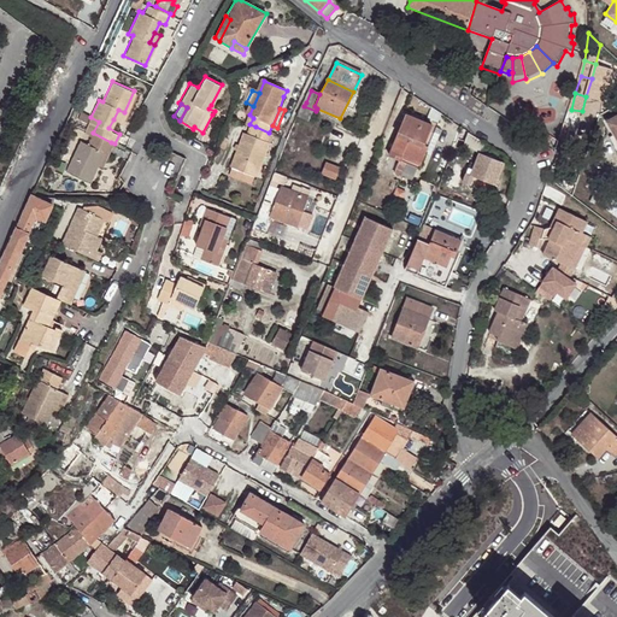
[(118,122),(124,112),(118,110),(113,119),(118,122)]
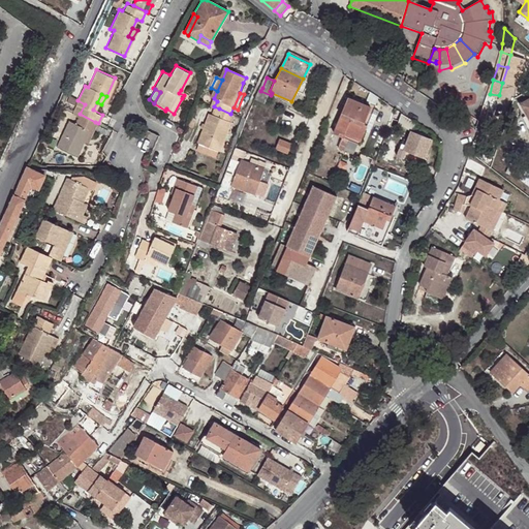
[(334,132),(344,137),(345,134),(358,138),(363,127),(371,107),(348,98),(334,132)]
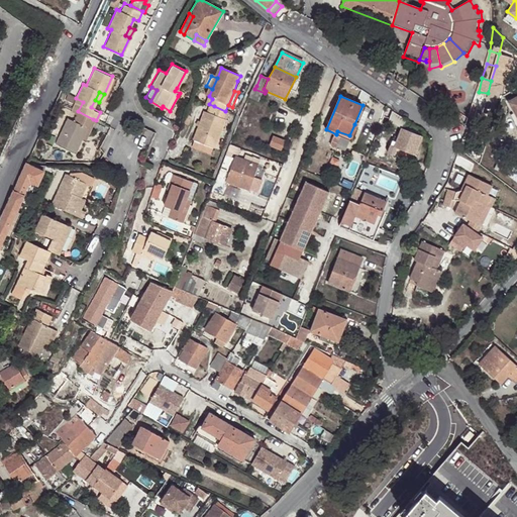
[(235,124),(239,116),(225,111),(214,106),(210,116),(207,115),(195,141),(197,141),(216,149),(229,121),(235,124)]
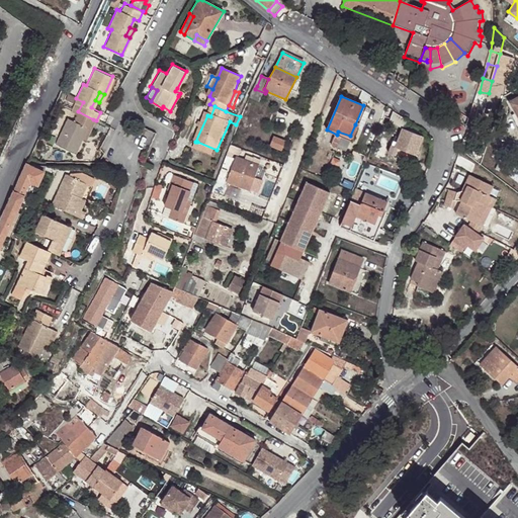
[(78,111),(72,108),(55,144),(73,153),(80,140),(86,127),(88,130),(93,119),(78,111)]
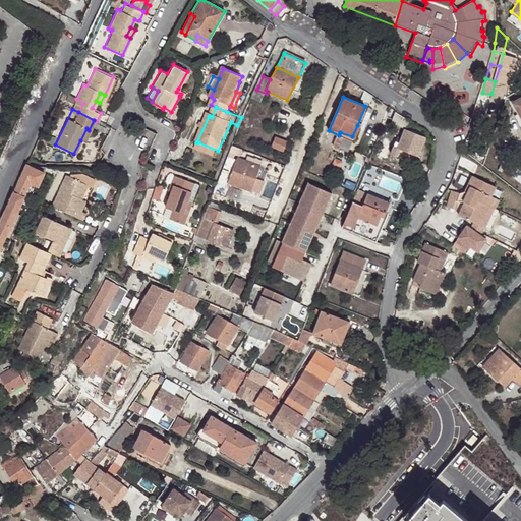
[(405,126),(408,120),(394,111),(391,120),(405,126)]
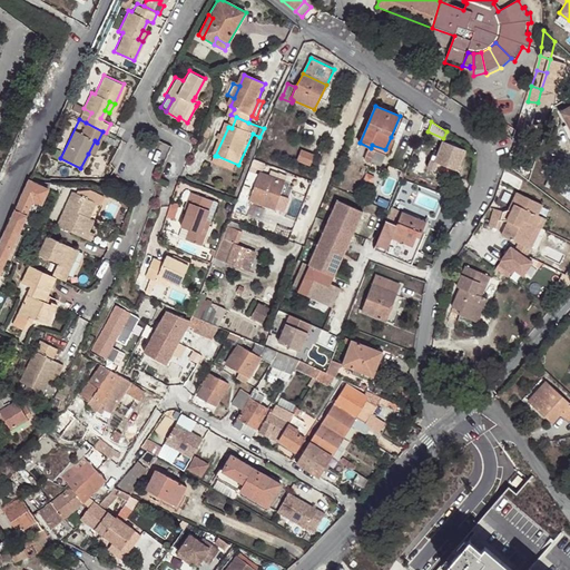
[(511,128),(505,136),(510,139),(516,130),(511,128)]
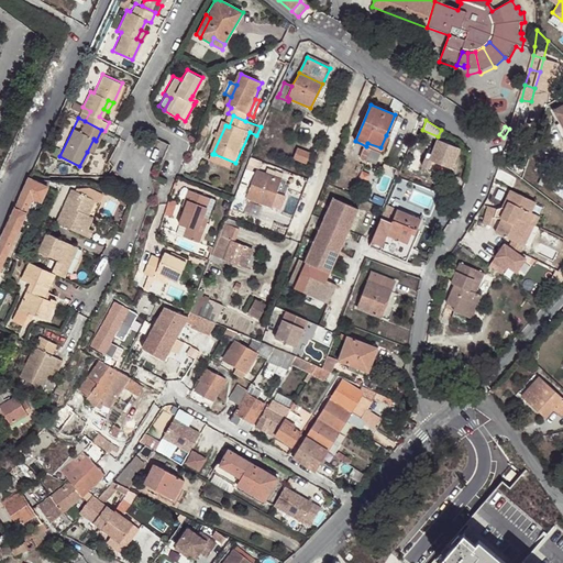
[(422,130),(417,128),(412,136),(419,138),(422,130)]
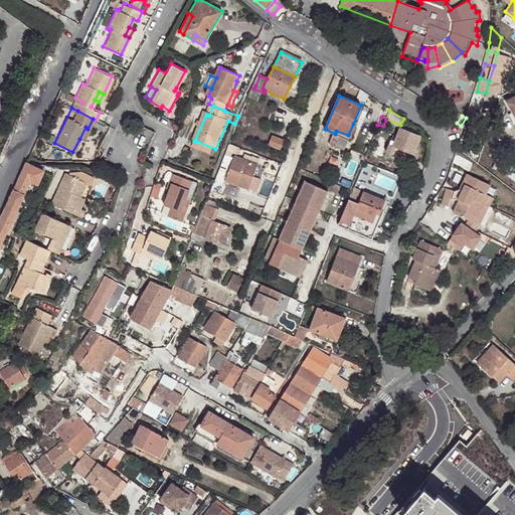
[(348,135),(347,139),(351,141),(357,126),(353,124),(348,135)]
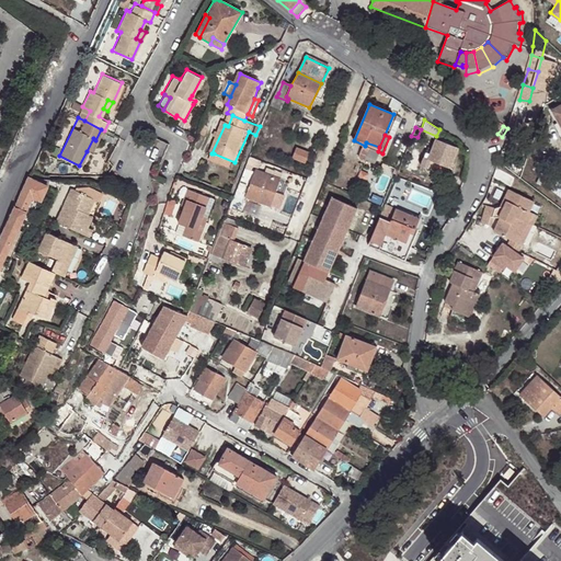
[(93,138),(87,151),(90,152),(95,140),(93,138)]
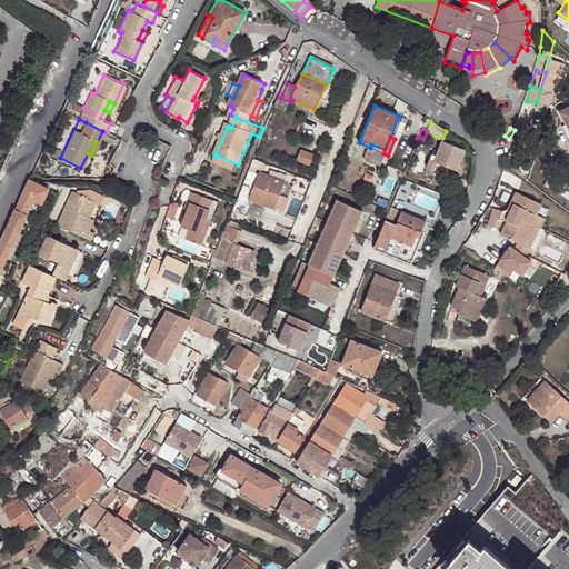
[(441,165),(457,170),(465,149),(442,140),(436,157),(431,170),(438,172),(441,165)]
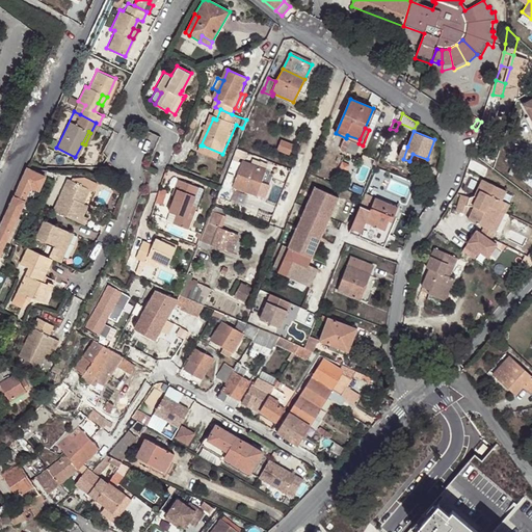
[(153,133),(150,139),(159,144),(162,138),(153,133)]
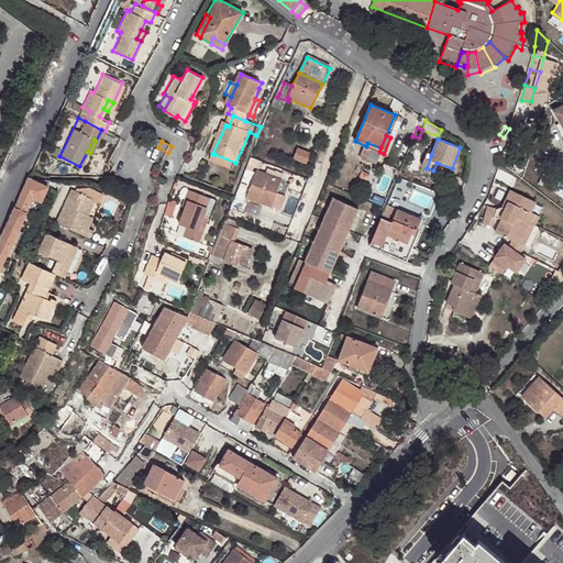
[(367,143),(366,146),(377,151),(379,152),(381,147),(367,143)]
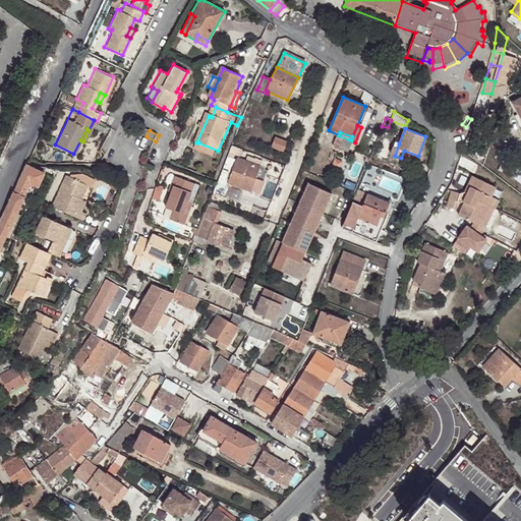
[(276,138),(272,149),(283,153),(287,142),(276,138)]
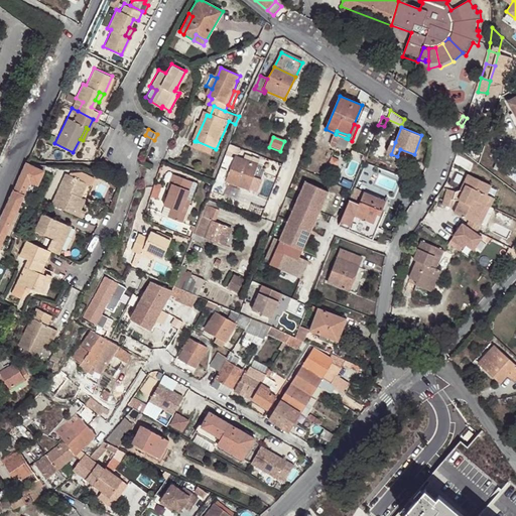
[(213,155),(216,149),(197,141),(195,147),(213,155)]
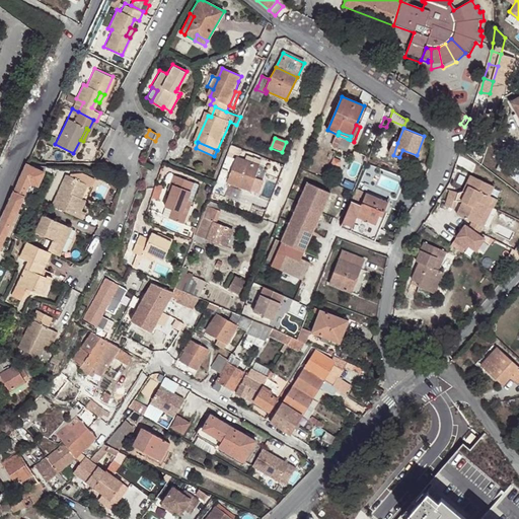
[(413,162),(417,155),(402,150),(399,157),(413,162)]
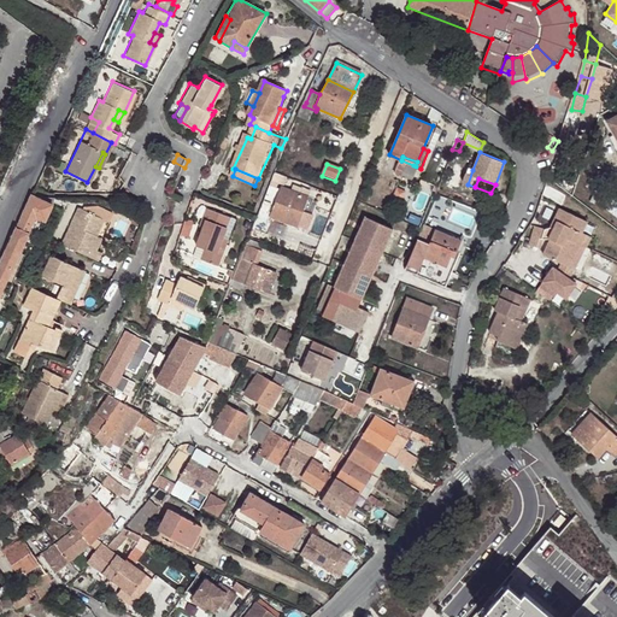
[(285,192),(271,186),(258,216),(271,221),(272,217),(285,192)]
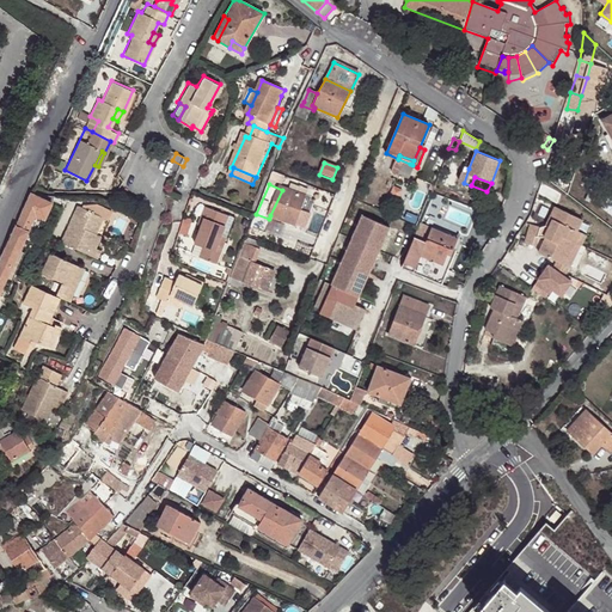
[(282,188),(282,190),(270,215),(295,225),(306,199),(282,188)]
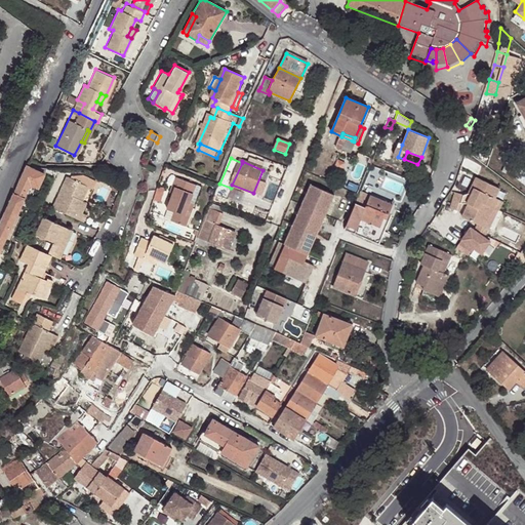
[(27,165),(21,178),(32,184),(39,187),(45,174),(27,165)]
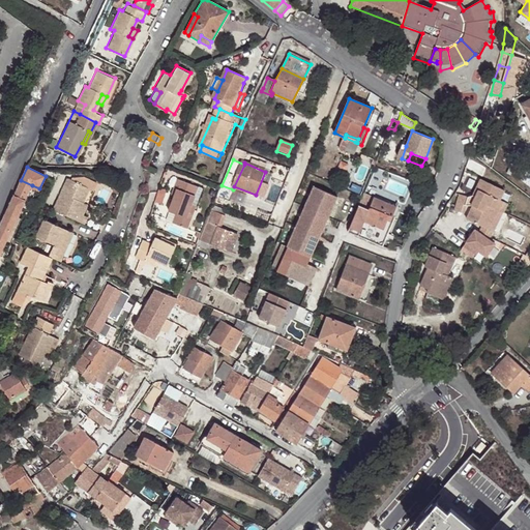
[(66,177),(51,209),(82,224),(85,215),(81,214),(72,209),(77,200),(81,202),(88,187),(92,189),(96,182),(84,177),(72,176),(70,180),(66,177)]
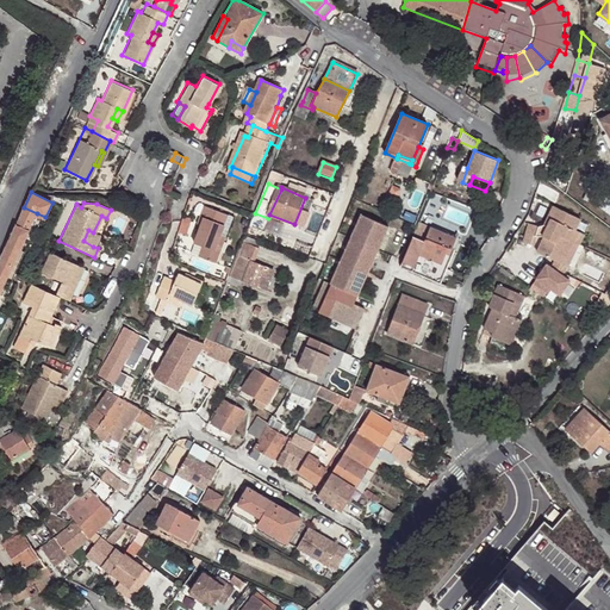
[(546,224),(541,236),(542,237),(535,251),(560,265),(572,241),(562,236),(566,228),(572,230),(578,217),(552,205),(543,223),(546,224)]
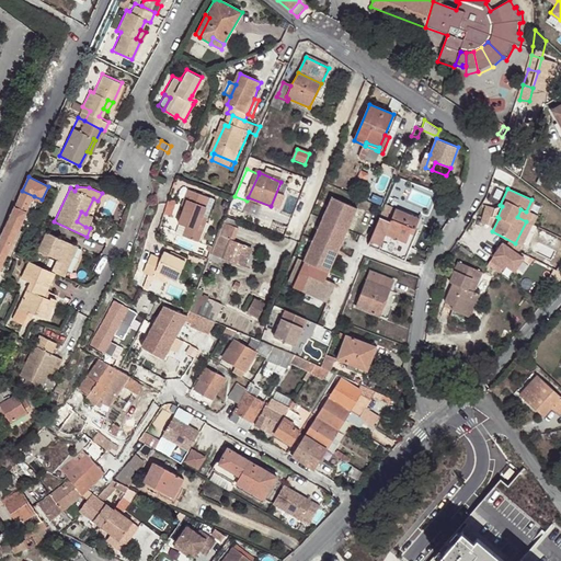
[(204,204),(206,196),(189,190),(185,199),(182,206),(185,207),(179,222),(186,226),(183,236),(197,241),(201,232),(197,230),(204,215),(207,206),(204,204)]
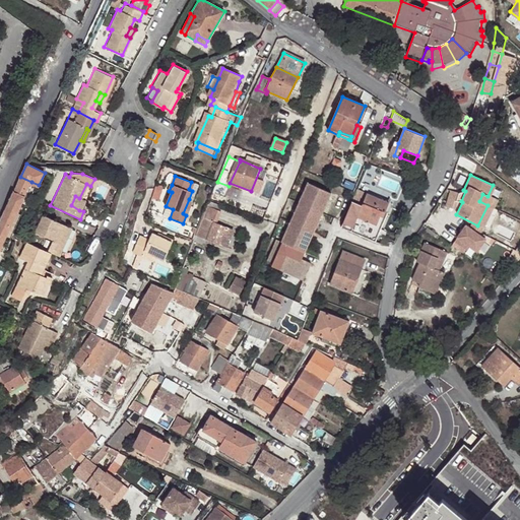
[(31,182),(20,177),(0,222),(0,249),(22,203),(31,182)]
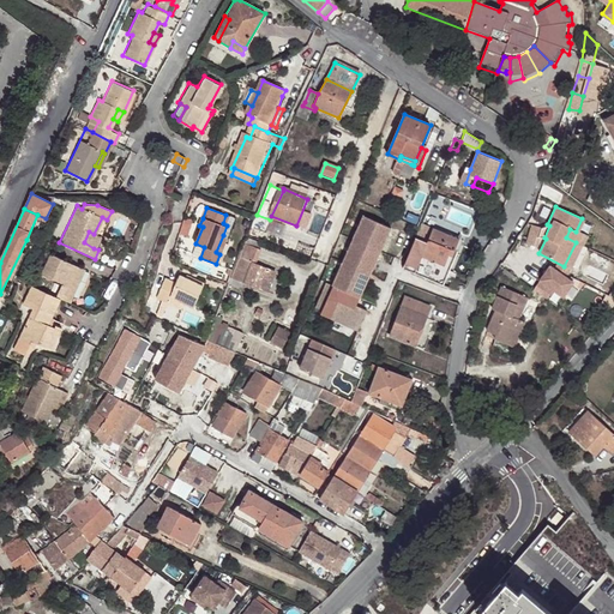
[(37,215),(26,240),(32,244),(46,218),(37,215)]
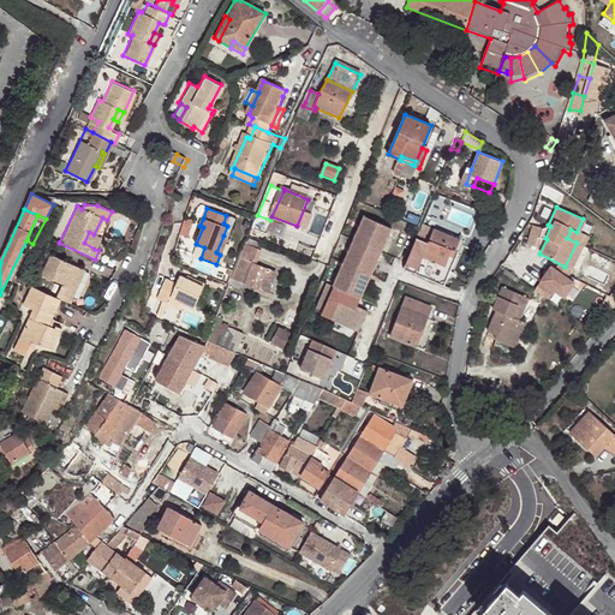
[(257,215),(256,218),(252,230),(267,234),(273,220),(270,220),(257,215)]
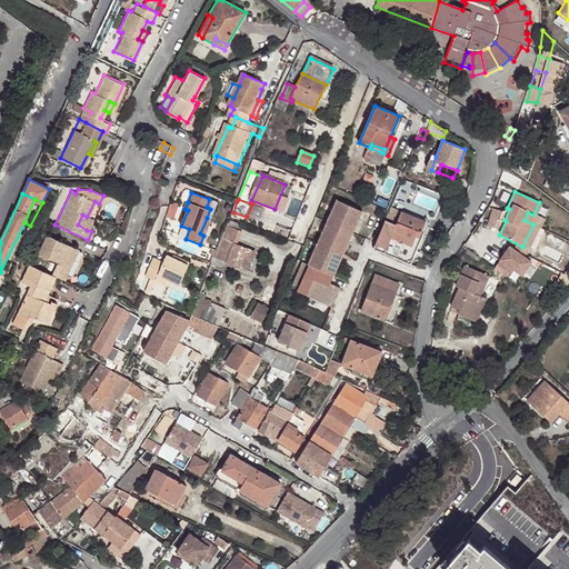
[(91,219),(99,203),(95,201),(87,217),(91,219)]
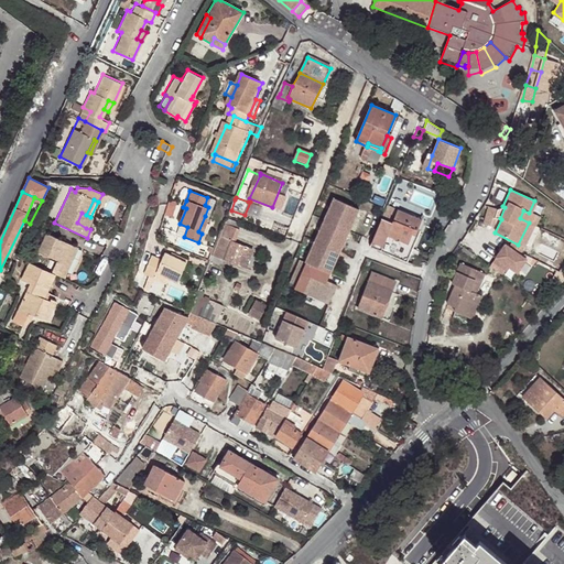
[(334,199),(305,263),(331,274),(358,210),(334,199)]
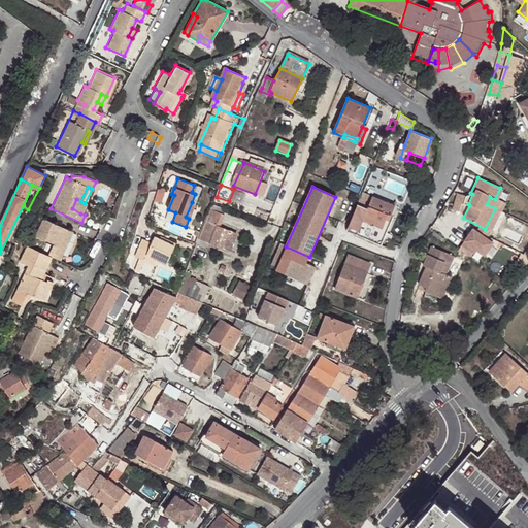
[(464,195),(456,193),(451,208),(460,211),(462,204),(464,195)]
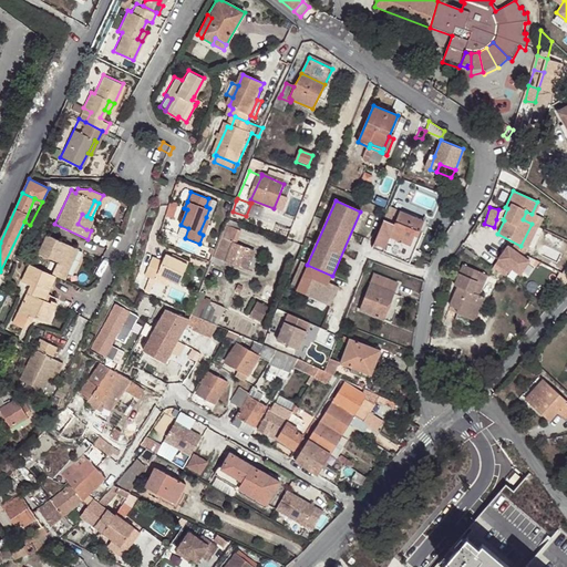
[(498,209),(496,219),(503,219),(507,208),(505,207),(498,209)]
